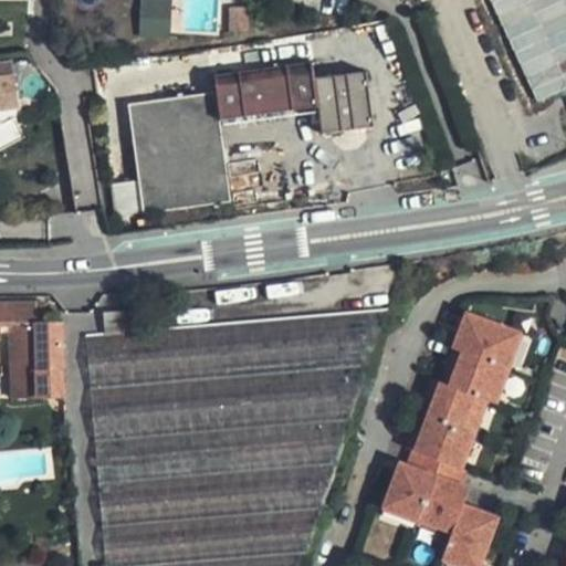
[(138,0),(139,37),(170,37),(169,0),(138,0)]
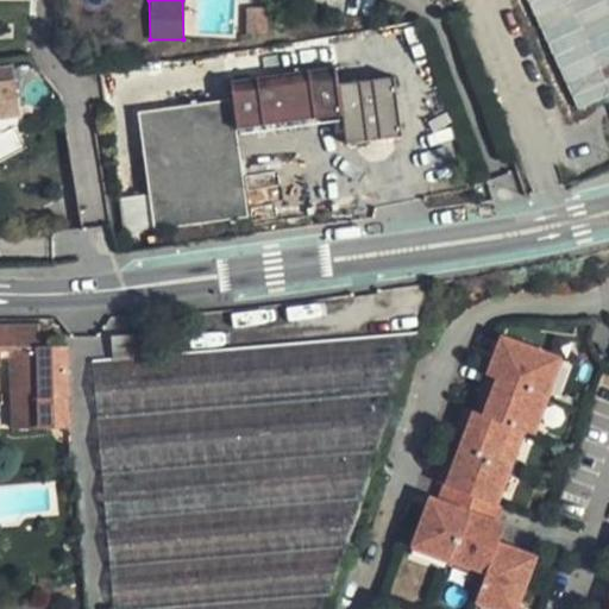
[(608,0),(528,0),(575,113),(608,99),(608,0)]
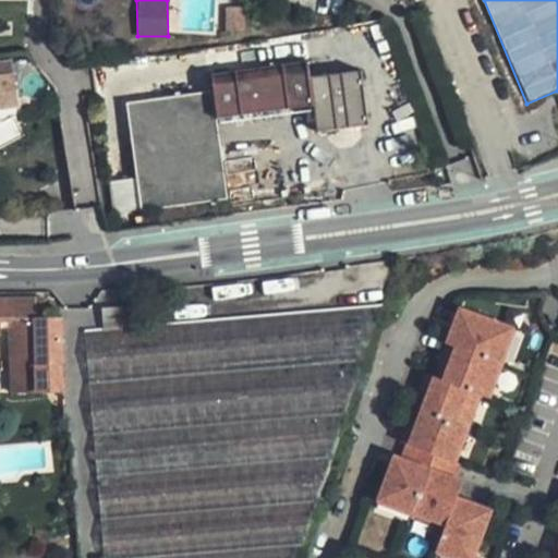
[(245,7),(227,8),(227,29),(245,29),(245,7)]
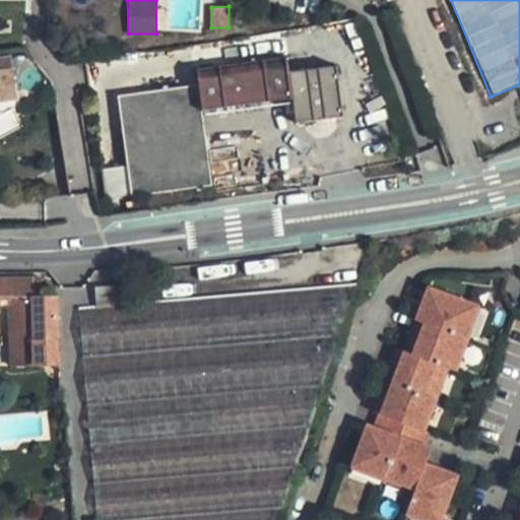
[(11,56),(0,57),(0,70),(13,69),(11,56)]
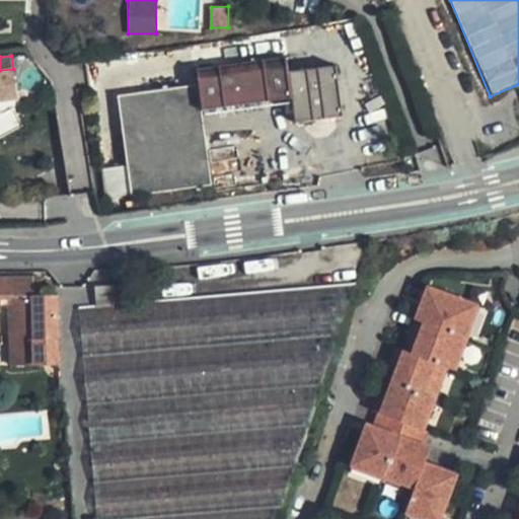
[(200,84),(119,95),(131,196),(211,186),(201,108),(292,96),(296,122),(344,115),(337,63),(287,71),(285,57),(198,69),(200,84)]
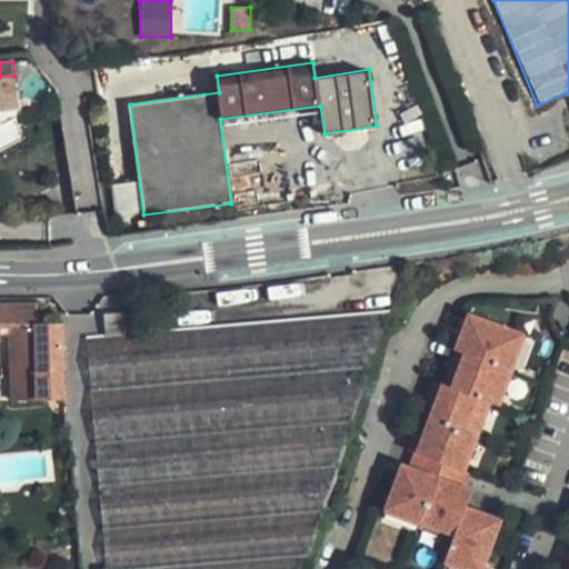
[(48,82),(46,78),(40,75),(35,75),(30,77),(27,79),(25,83),(23,87),(25,92),(27,97),(31,99),(36,100),(40,100),(45,97),(48,93),(49,88),(48,82)]
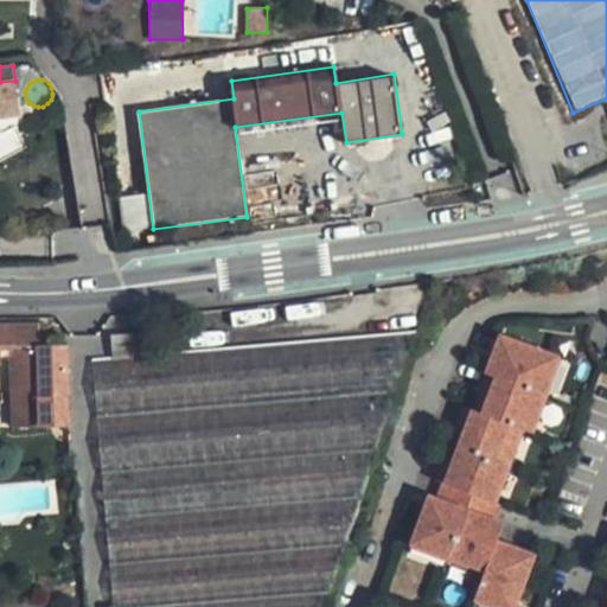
[(16,81),(0,82),(0,117),(20,114),(16,81)]
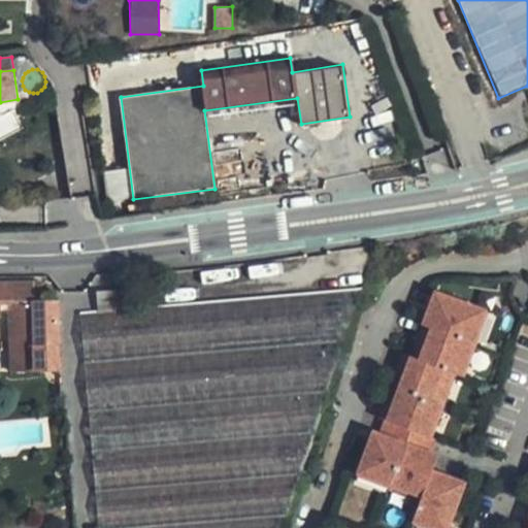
[(13,110),(0,117),(0,138),(22,127),(13,110)]
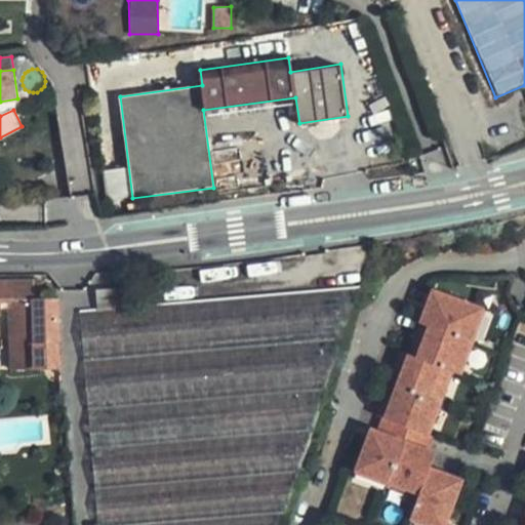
[(130,198),(127,168),(104,170),(107,200),(130,198)]
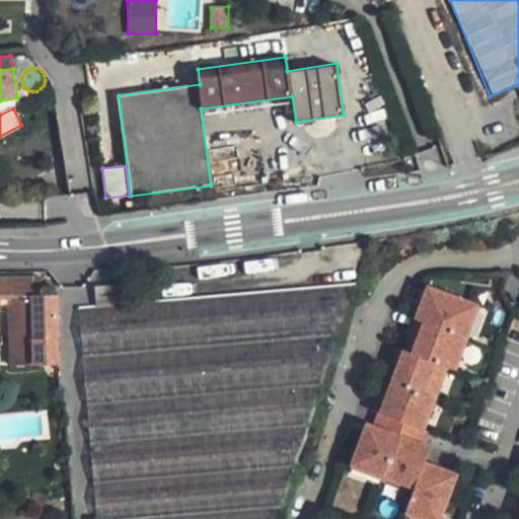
[(119,271),(96,272),(77,283),(96,518),(278,518),(358,283),(122,301),(119,271)]
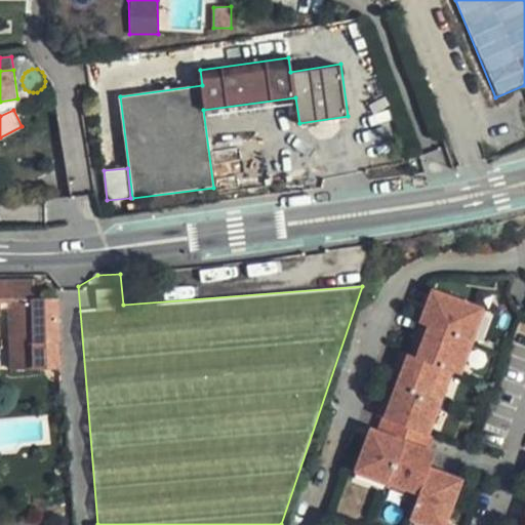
[(41,280),(0,281),(0,315),(0,310),(0,309),(0,301),(9,301),(9,309),(11,368),(59,367),(57,298),(41,298),(41,280)]
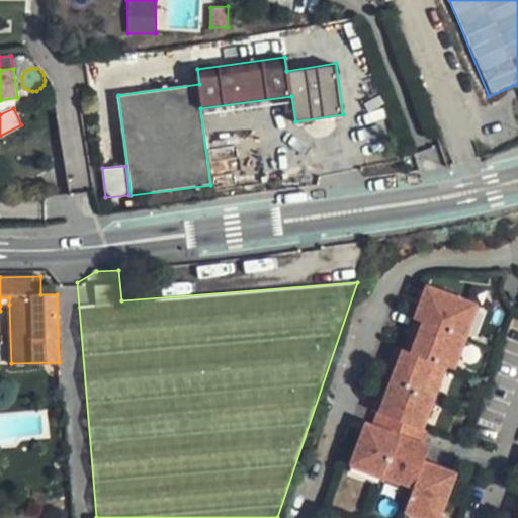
[(465,315),(454,310),(458,299),(423,286),(417,300),(428,305),(421,322),(457,336),(465,315)]
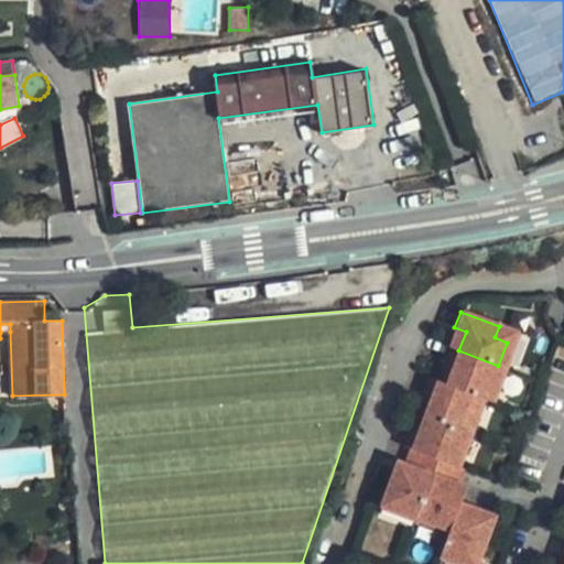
[(502,367),(516,333),(499,326),(495,337),(507,343),(498,366),(502,367)]
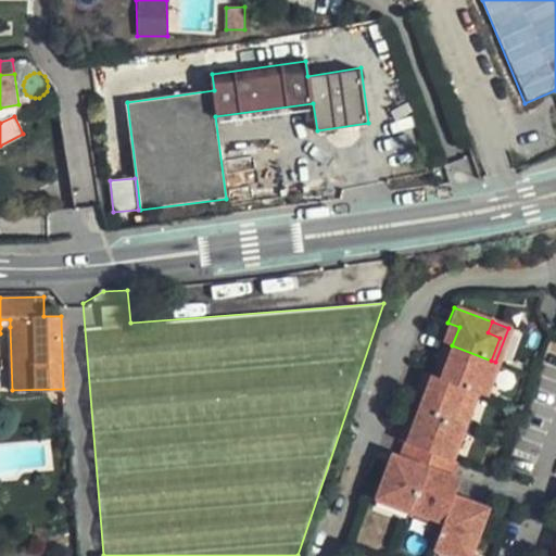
[(452,345),(459,327),(447,323),(441,341),(452,345)]
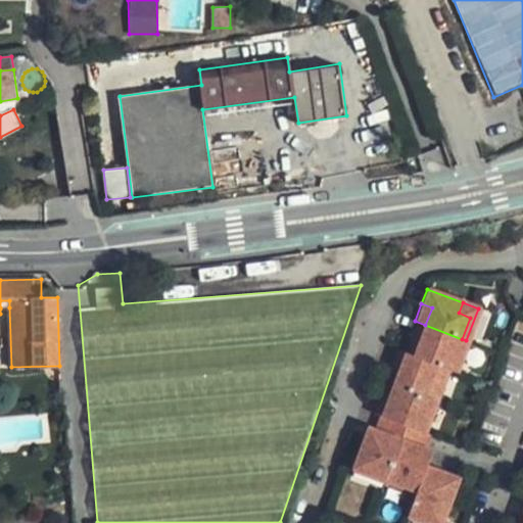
[(449,371),(462,339),(425,325),(415,321),(410,335),(420,339),(413,357),(444,368),(447,370),(449,371)]
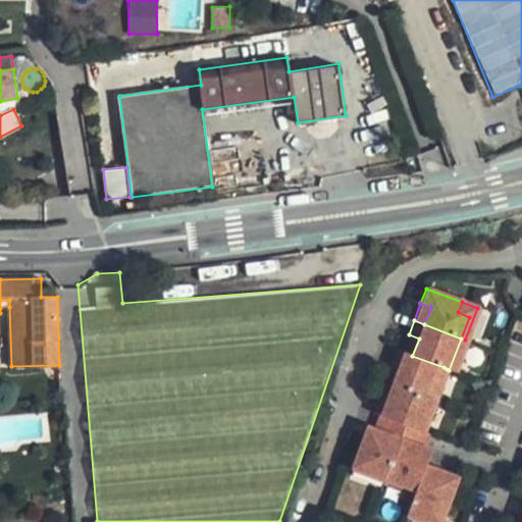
[(409,334),(402,352),(412,356),(419,338),(409,334)]
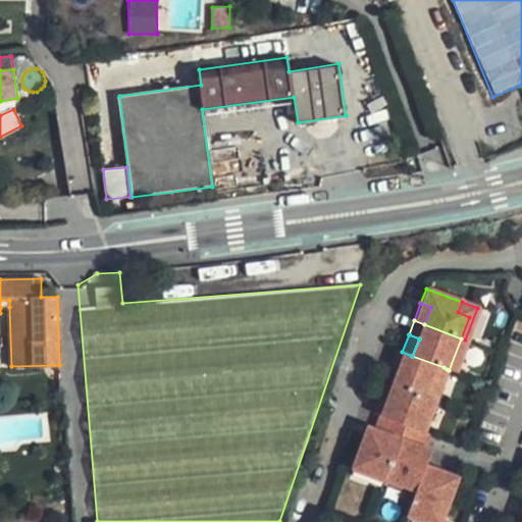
[(453,371),(465,340),(461,338),(449,370),(453,371)]
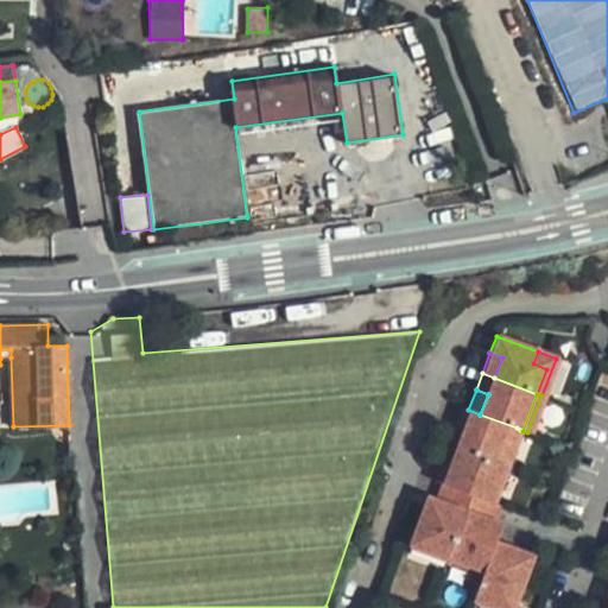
[(502,464),(517,428),(480,415),(468,410),(458,406),(453,423),(454,424),(462,426),(458,436),(454,447),(502,464)]
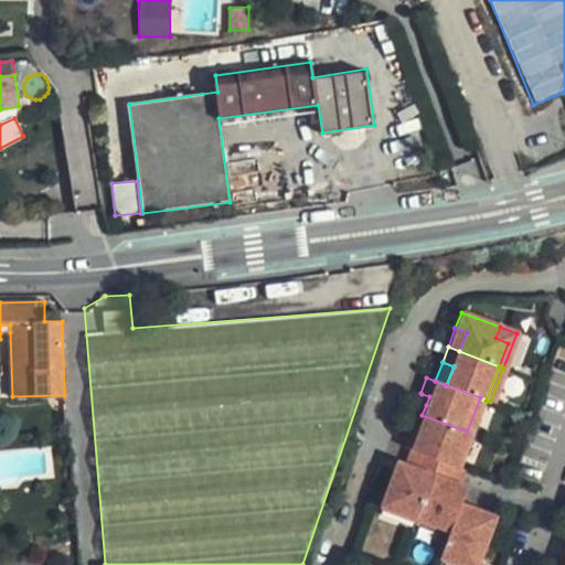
[(426,405),(429,396),(422,394),(418,402),(426,405)]
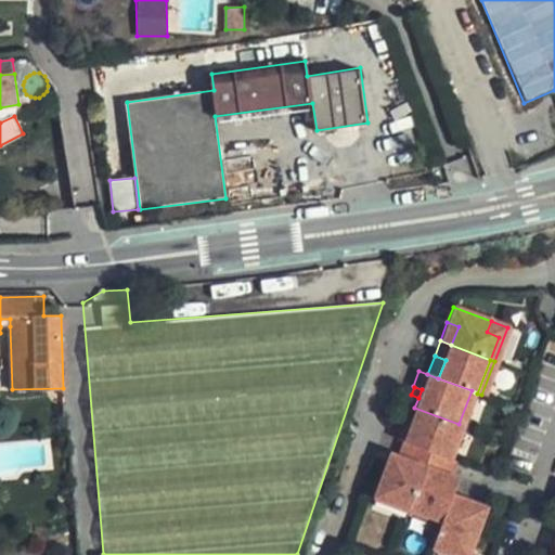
[(462,426),(475,392),(472,390),(459,424),(462,426)]
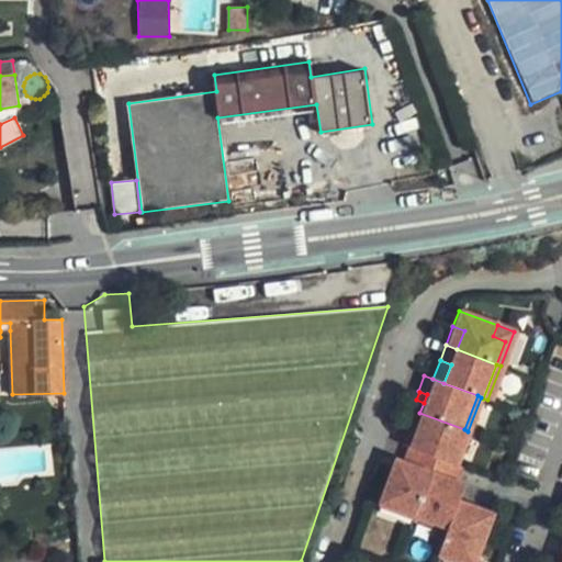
[(452,464),(464,429),(419,413),(416,424),(413,431),(405,429),(404,428),(398,444),(404,446),(404,447),(433,457),(452,464)]
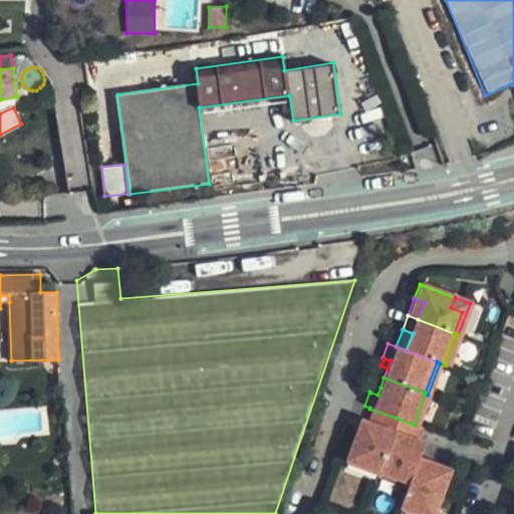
[(377,395),(380,388),(373,384),(370,393),(377,395)]
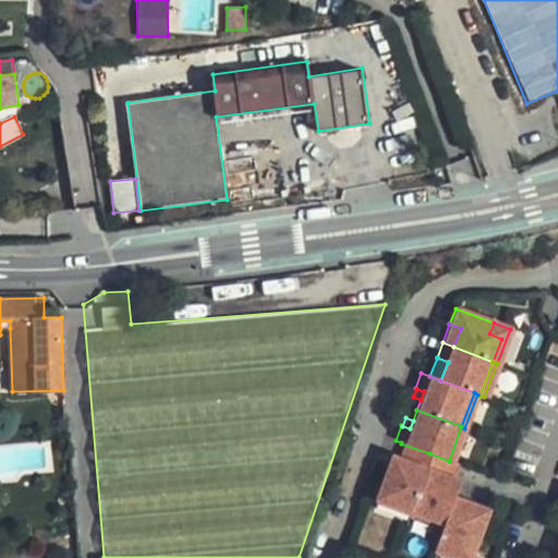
[(452,462),(464,428),(461,426),(449,461),(452,462)]
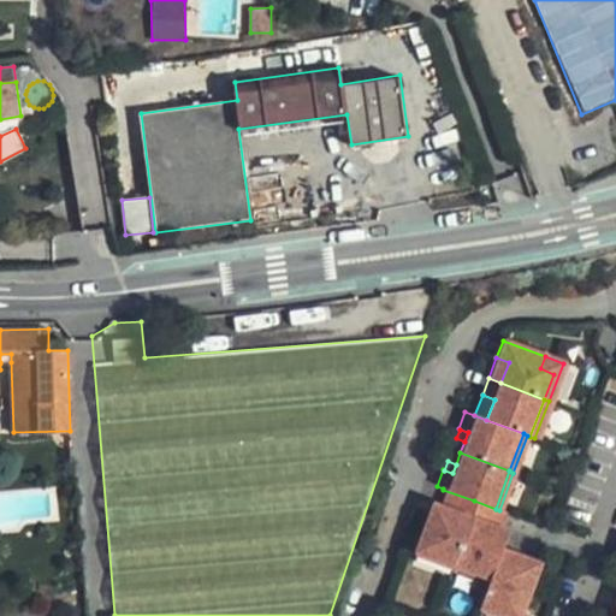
[(450,566),(474,501),(443,490),(437,505),(443,508),(437,521),(425,516),(418,538),(430,542),(424,556),(450,566)]
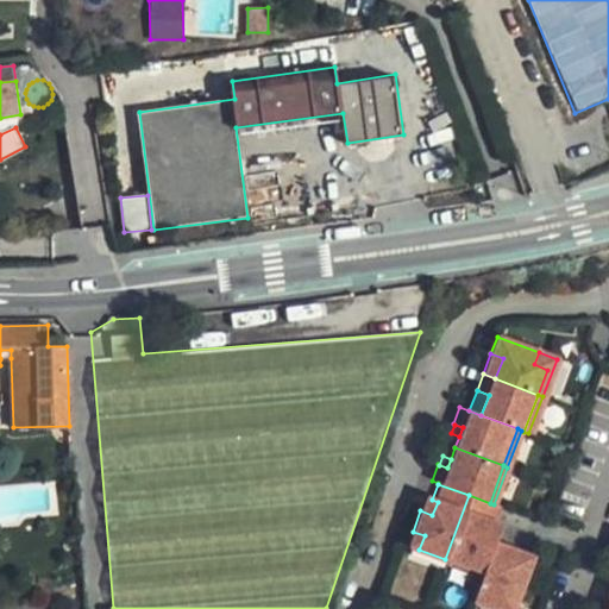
[(494,542),(481,538),(488,520),(494,504),(490,503),(469,495),(445,559),(482,573),(494,542)]
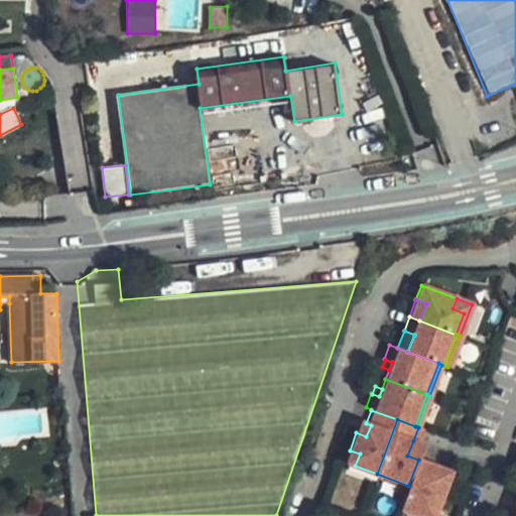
[(366,436),(371,425),(366,423),(360,421),(356,432),(366,436)]
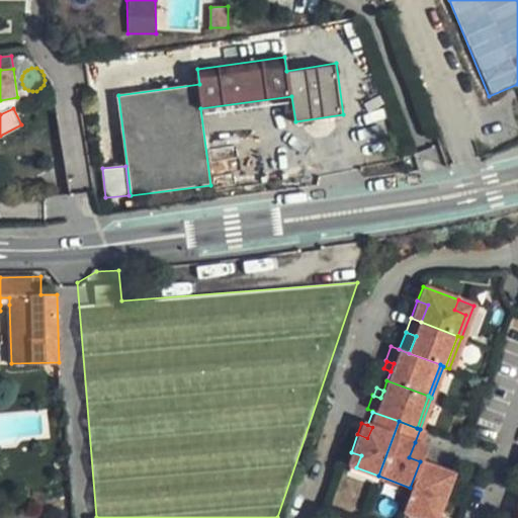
[(420,461),(426,446),(415,442),(409,457),(420,461)]
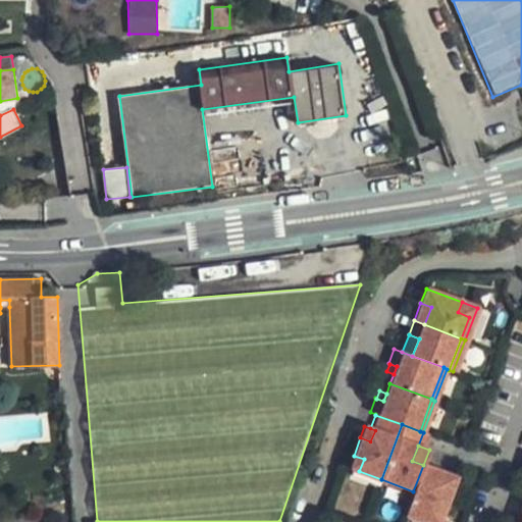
[(359,471),(364,459),(354,456),(348,471),(379,483),(381,479),(359,471)]
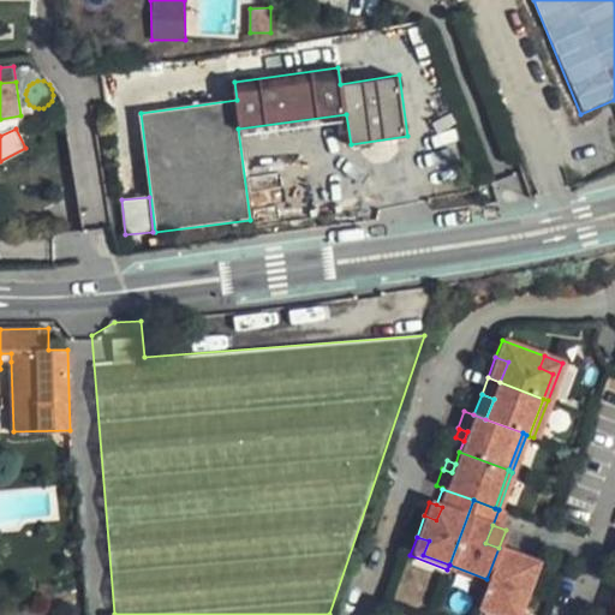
[(520,605),(536,561),(499,548),(487,579),(485,584),(477,605),(501,614),(502,614),(507,601),(520,605)]
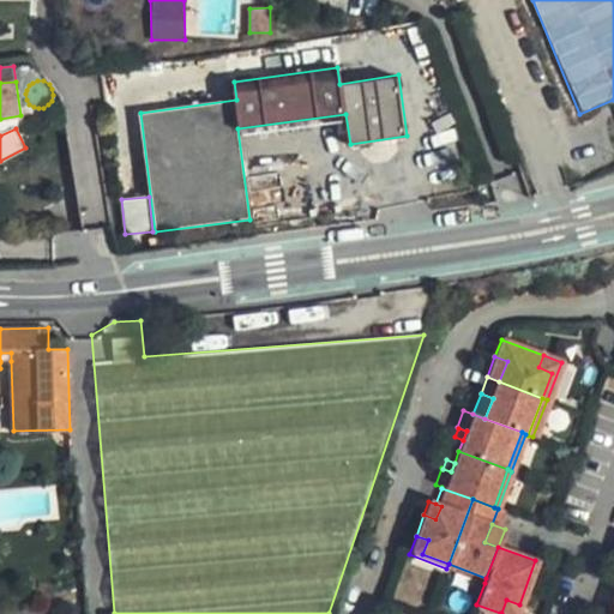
[(449,564),(446,569),(485,583),(486,578),(449,564)]
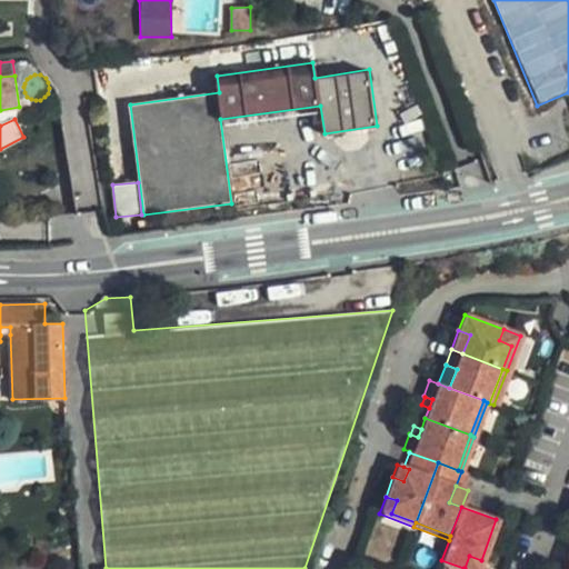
[(452,568),(477,568),(481,560),(469,556),(465,568),(463,568),(441,560),(440,563),(452,568)]
